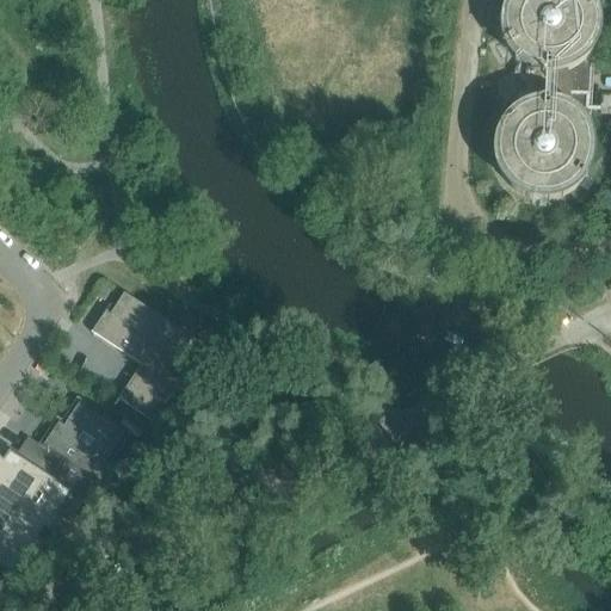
[(503,32),(508,47),(520,59),(535,66),(551,68),(567,66),(581,57),(592,44),(598,31),(599,17),(597,4),(594,0),(505,0),(504,2),(501,17),(503,32)]
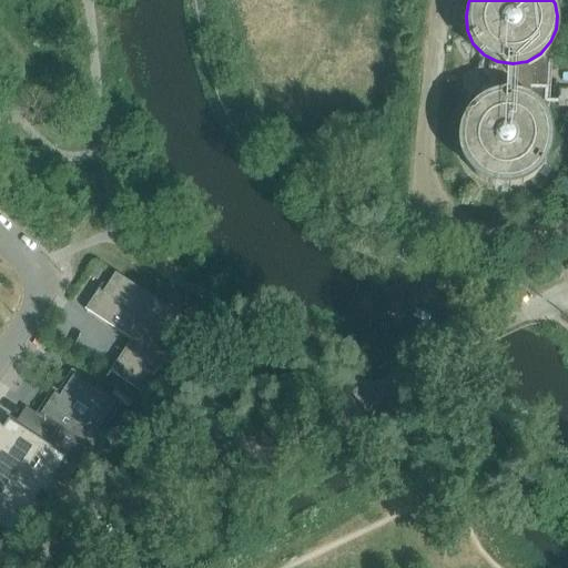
[(463,149),(468,162),(479,173),(493,181),(508,183),(523,180),(536,172),(546,161),(551,149),(553,135),(550,122),(544,111),(535,101),(523,94),(509,92),(495,93),(482,100),(472,109),(464,121),(462,135),(463,149)]
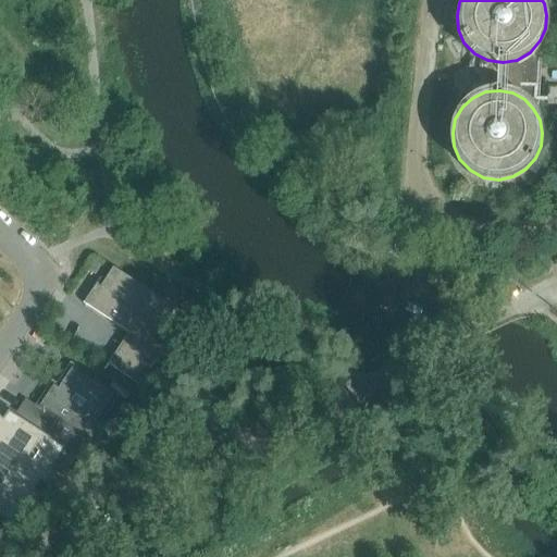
[(185,318),(113,270),(101,287),(97,284),(83,305),(128,335),(134,338),(126,349),(121,346),(108,366),(138,386),(172,336),(173,337),(185,318)]
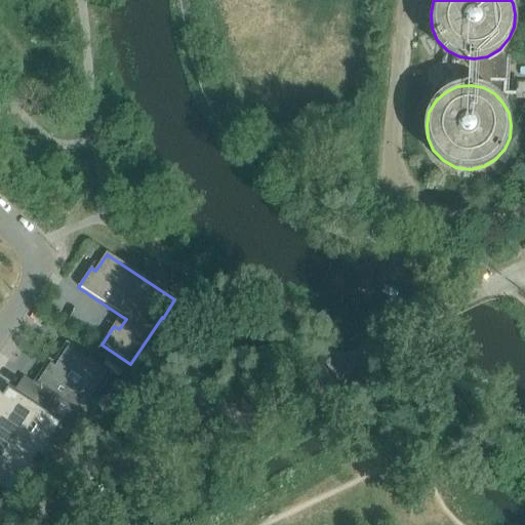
[(24,378),(14,392),(70,429),(79,414),(83,417),(111,374),(67,345),(53,365),(49,362),(34,385),(24,378)]
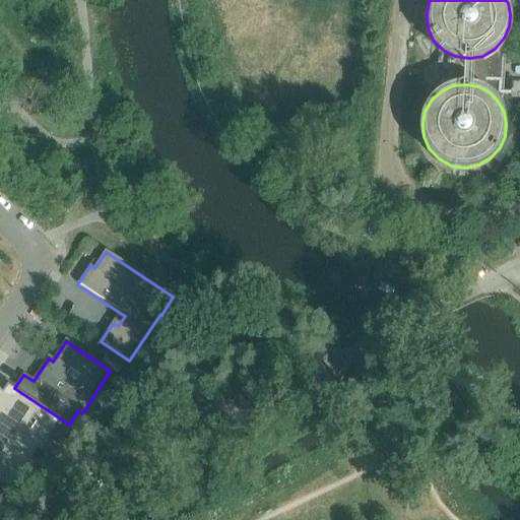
[(0,497),(5,490),(16,497),(56,437),(68,445),(78,430),(69,425),(14,388),(4,382),(0,387),(0,497)]
